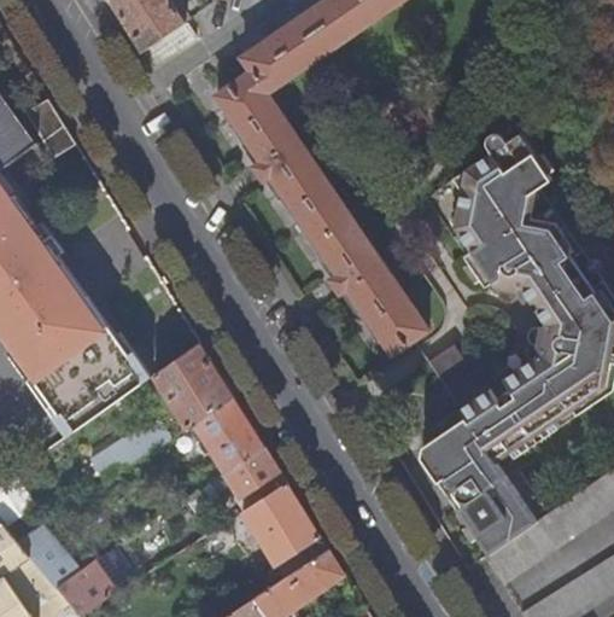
[(109,0),(107,1),(140,53),(142,51),(183,23),(168,0),(109,0)]
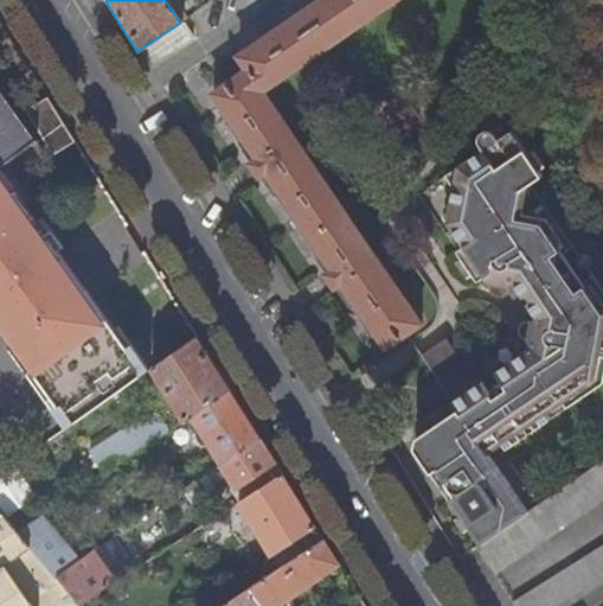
[(385,349),(421,325),(262,93),(396,0),(320,0),(237,57),(247,70),(211,94),(256,160),(249,165),(258,178),(265,173),(332,270),(325,275),(334,289),(341,285),(385,349)]
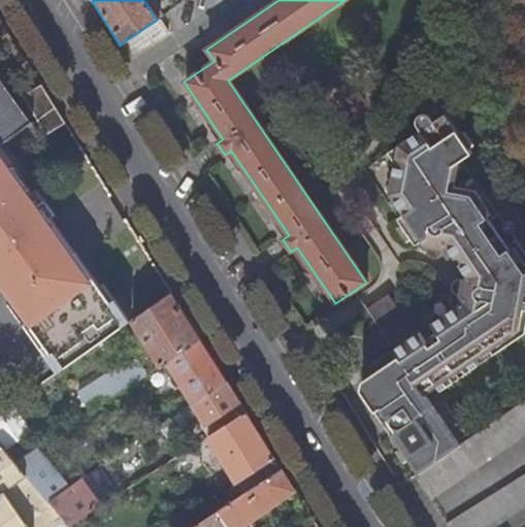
[(157,20),(122,43),(130,56),(165,32),(157,20)]
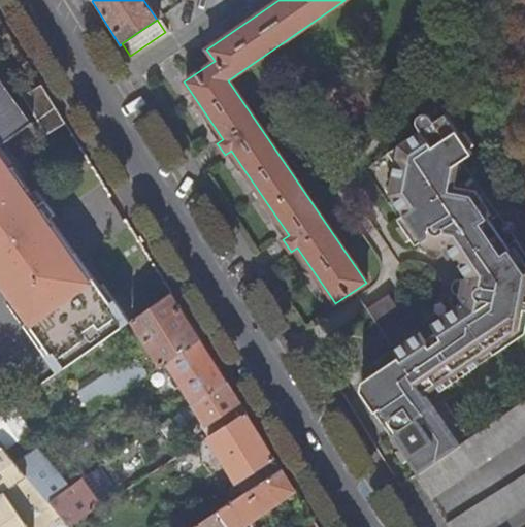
[(0,145),(31,125),(30,123),(28,124),(0,85),(0,145)]
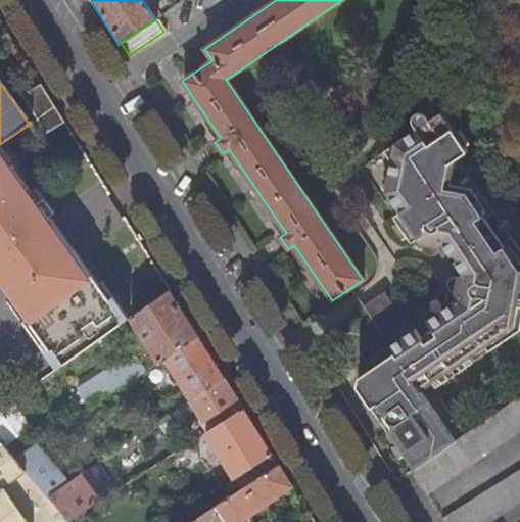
[(54,110),(38,86),(20,97),(36,123),(54,110)]
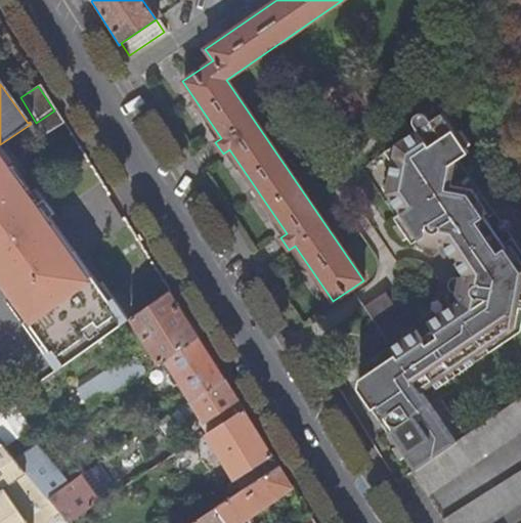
[(410,106),(415,99),(409,98),(407,99),(403,103),(402,107),(404,112),(410,106)]
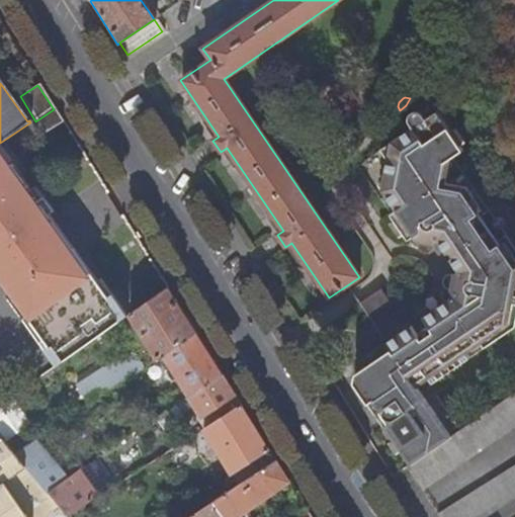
[(409,465),(448,438),(416,390),(428,381),(432,385),(468,359),(466,355),(508,327),(511,305),(514,305),(514,287),(514,288),(514,282),(514,252),(504,237),(497,242),(480,220),(489,212),(451,159),(462,151),(459,147),(450,133),(436,112),(425,119),(412,100),(410,98),(406,105),(400,110),(412,130),(379,152),(388,162),(383,182),(378,186),(396,211),(391,216),(394,222),(404,235),(408,241),(414,238),(417,243),(416,245),(432,248),(432,246),(438,242),(447,255),(449,253),(453,259),(451,261),(459,272),(455,276),(451,275),(448,290),(450,291),(455,297),(423,319),(419,312),(415,310),(414,318),(408,322),(411,328),(385,345),(391,352),(356,374),(354,384),(371,410),(376,406),(380,415),(383,414),(387,420),(392,422),(383,427),(409,465)]
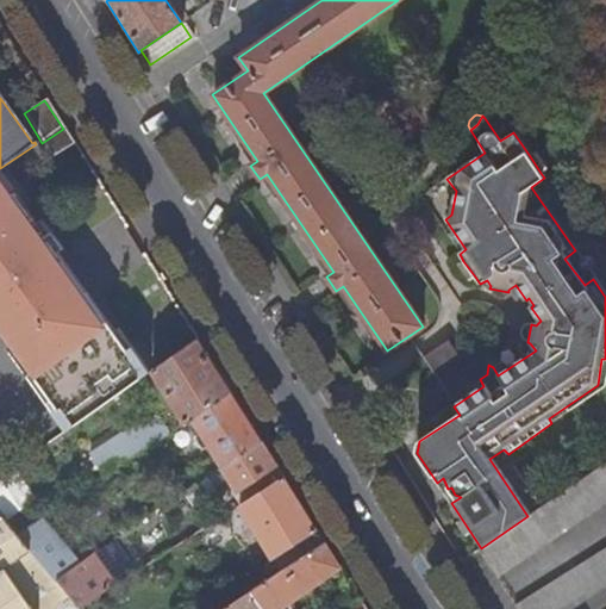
[(63,129),(42,143),(50,156),(72,143),(63,129)]
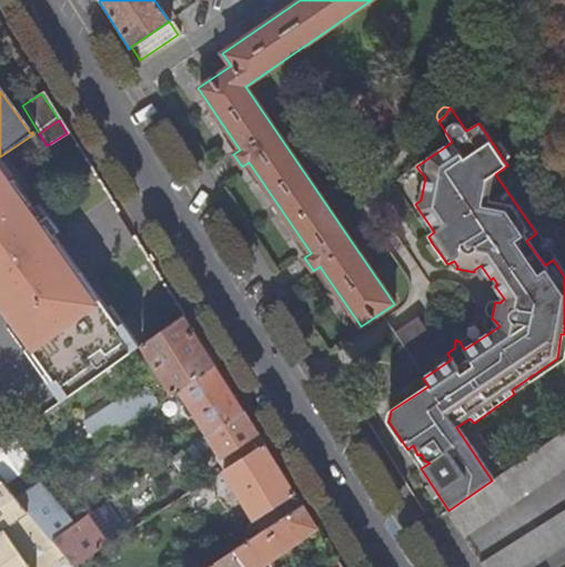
[(494,145),(504,161),(508,158),(498,142),(494,145)]
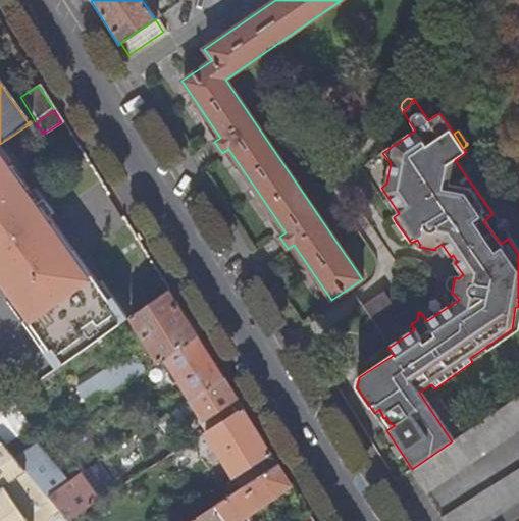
[(0,281),(8,294),(59,365),(95,340),(114,326),(122,321),(11,165),(5,168),(0,161),(0,281)]
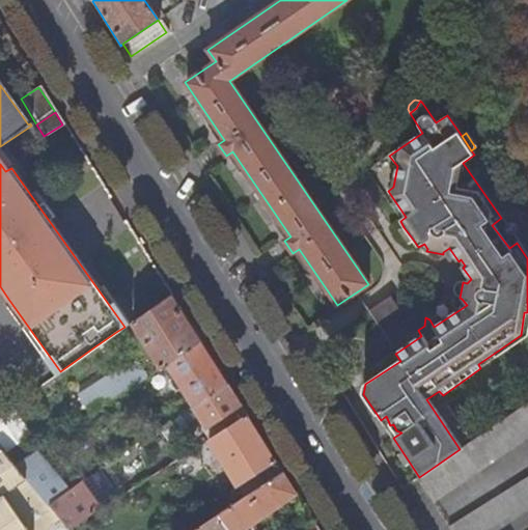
[(414,241),(404,227),(399,230),(410,245),(414,241)]
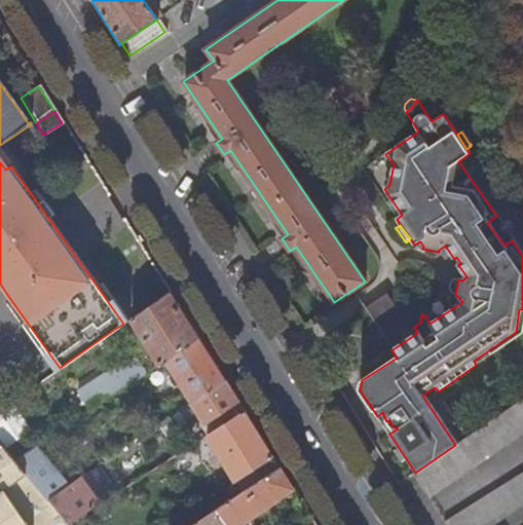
[(439,252),(422,249),(423,254),(426,257),(431,258),(434,258),(438,255),(439,252)]
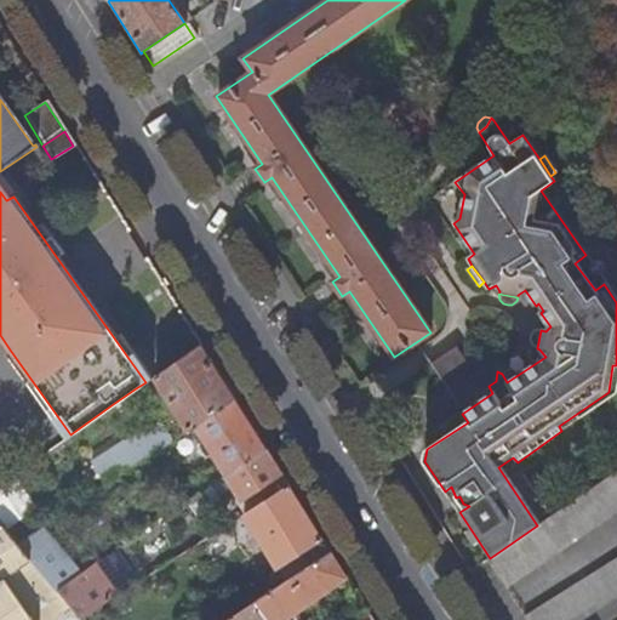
[(136,352),(153,377),(198,346),(182,320),(136,352)]
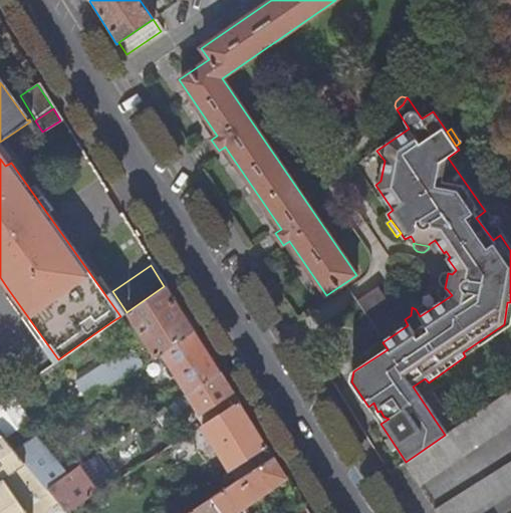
[(445,288),(448,273),(444,273),(440,276),(438,280),(440,285),(442,287),(445,288)]
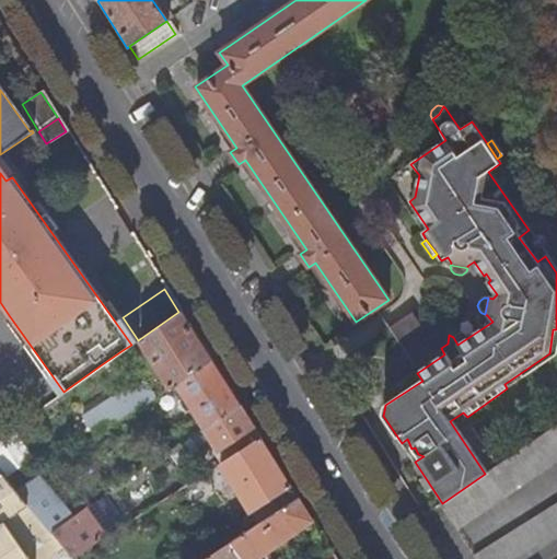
[(138,340),(167,387),(172,385),(210,361),(178,312),(138,340)]
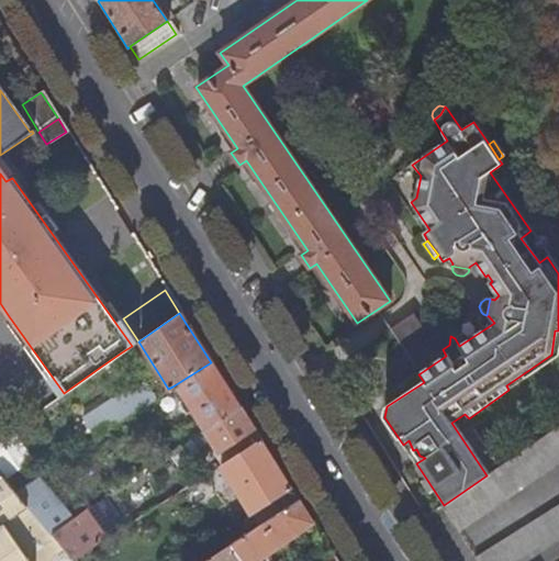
[(2,321),(57,397),(64,393),(9,316),(2,321)]
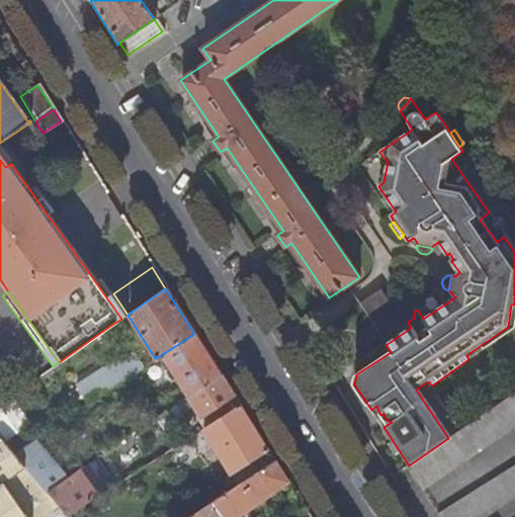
[(414,318),(415,310),(412,310),(407,313),(406,318),(408,322),(414,318)]
